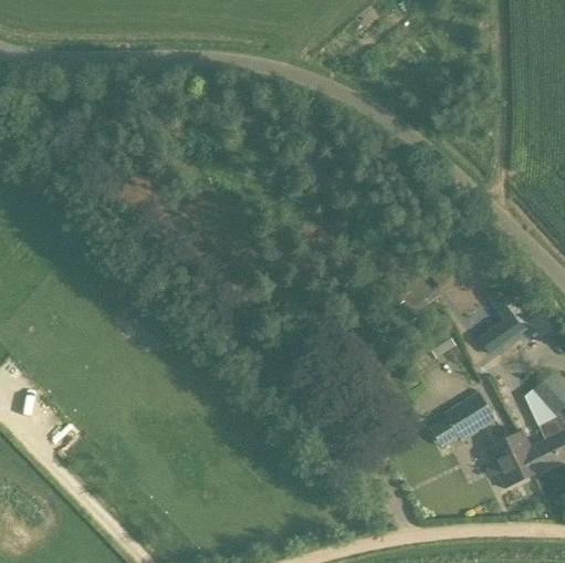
[(526,325),(500,289),(487,299),(502,322),(477,340),(488,354),(526,325)]
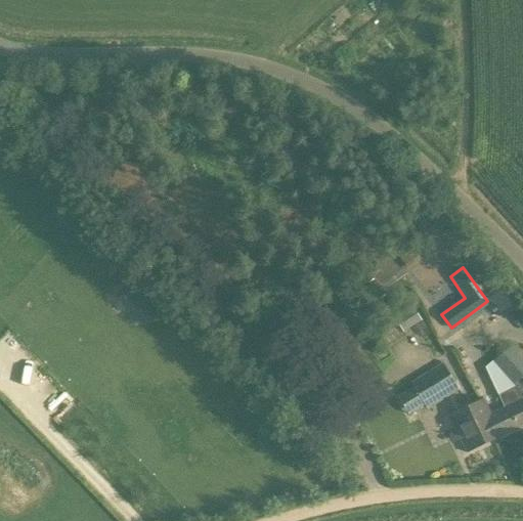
[(522,357),(511,344),(493,360),(514,384),(522,375),(522,357)]
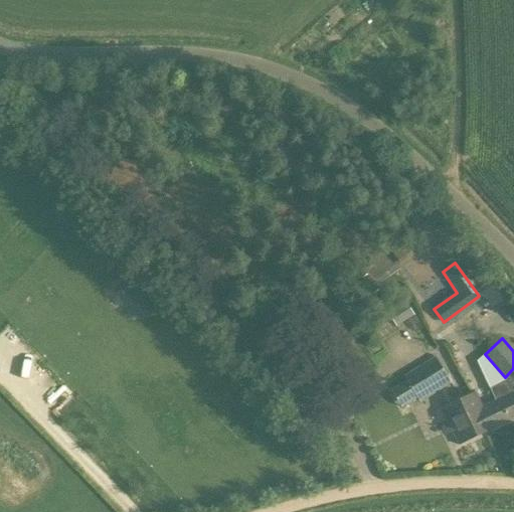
[(420,400),(452,381),(436,354),(405,374),(420,400)]
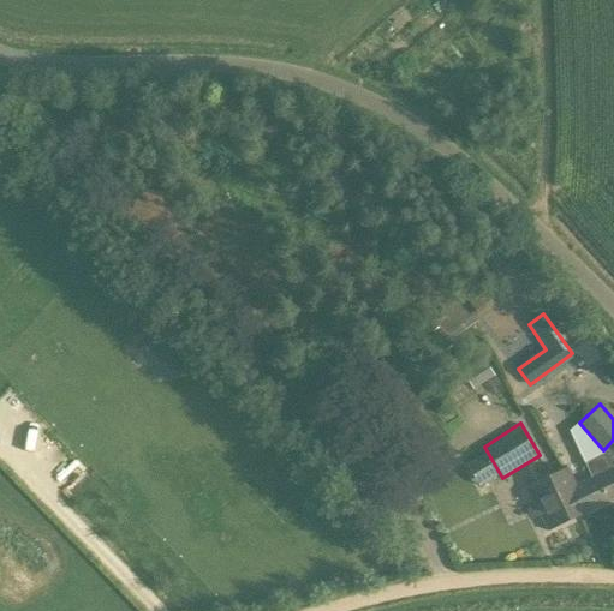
[(567,467),(559,472),(568,491),(580,515),(591,509),(613,498),(613,469),(606,454),(585,463),(592,479),(577,486),(567,467)]
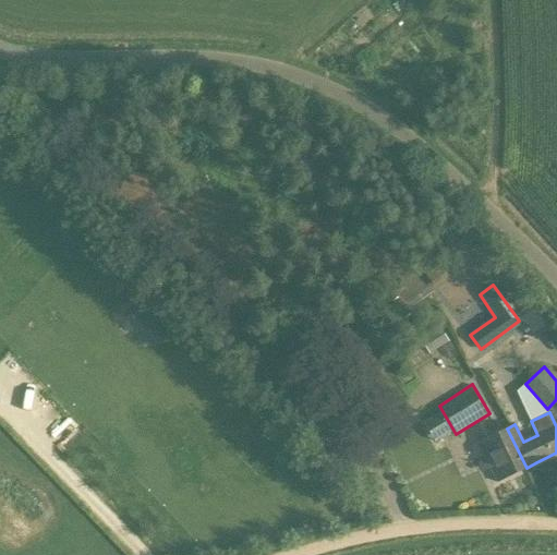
[(496,481),(527,468),(516,446),(507,429),(477,442),(496,481)]
